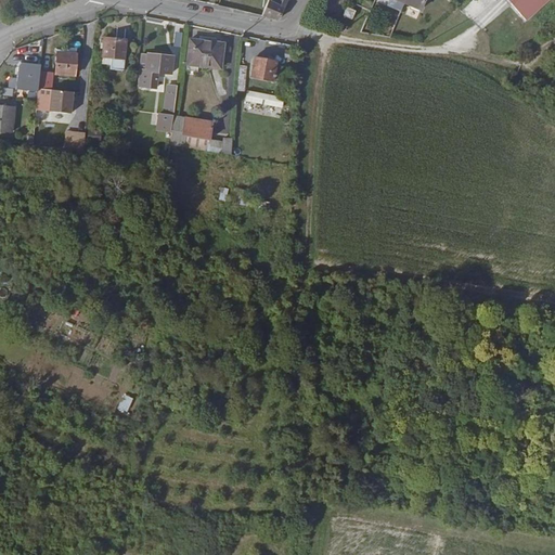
[(228,0),(227,8),(261,16),(268,2),(258,0),(228,0)]
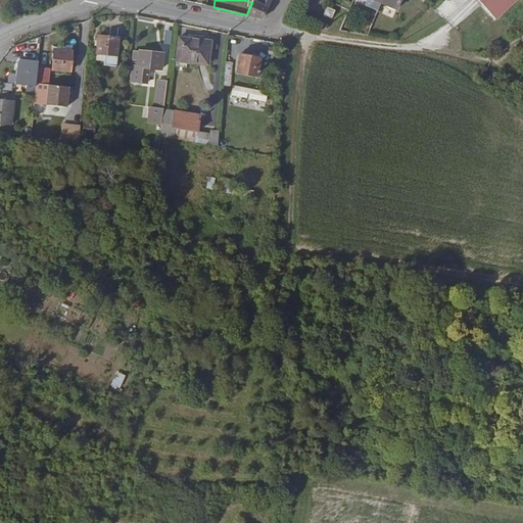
[(252,0),(252,2),(246,15),(262,19),(264,19),(272,0),(252,0)]
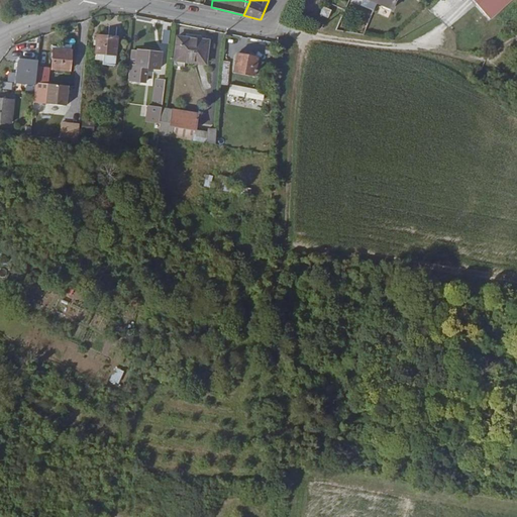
[(378,0),(377,3),(391,9),(395,0),(378,0)]
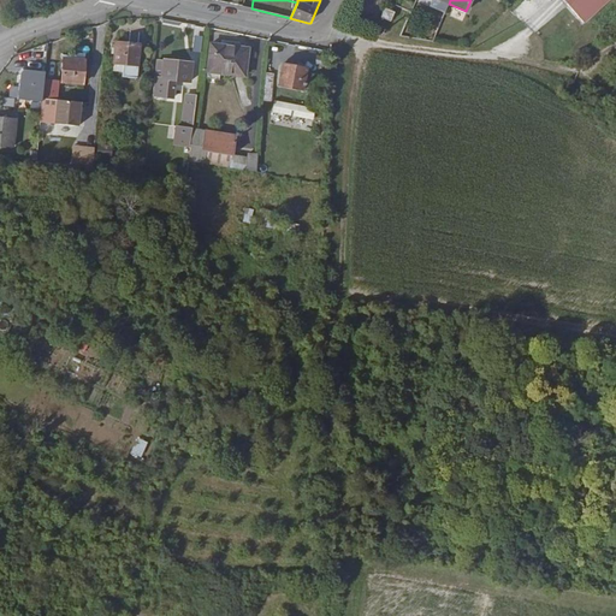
[(558,0),(579,23),(604,0),(558,0)]
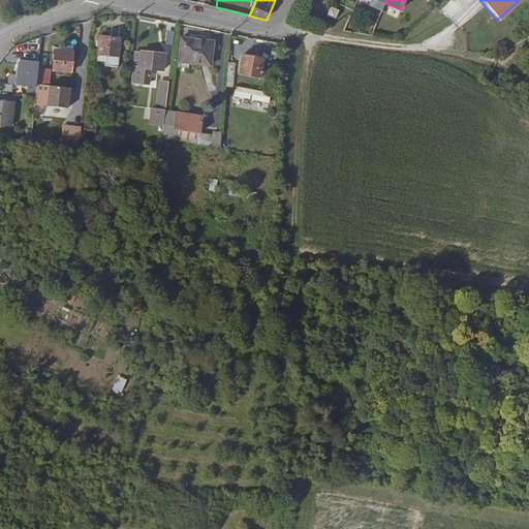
[(336,19),(339,10),(331,6),(328,14),(336,19)]
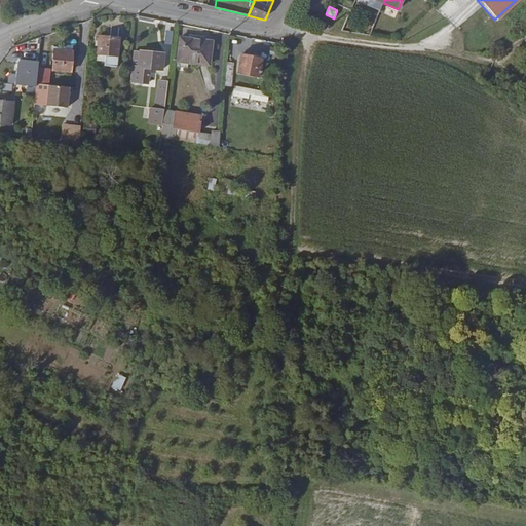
[(97,54),(98,54),(105,55),(105,62),(104,66),(117,68),(120,37),(99,35),(97,54)]
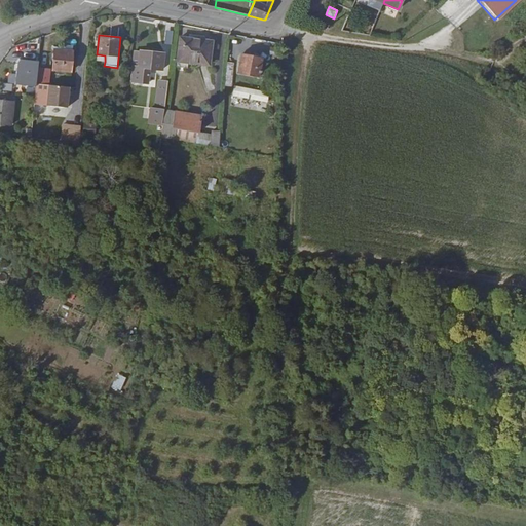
[(180,37),(177,61),(176,67),(187,68),(188,63),(210,65),(213,41),(180,37)]
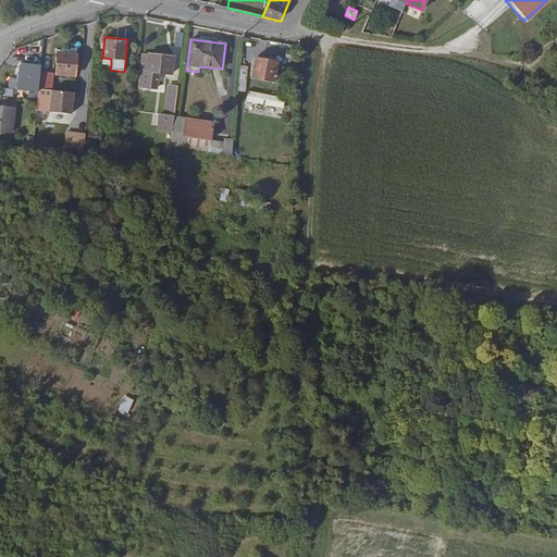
[(77,53),(69,52),(58,51),(56,75),(75,76),(77,53)]
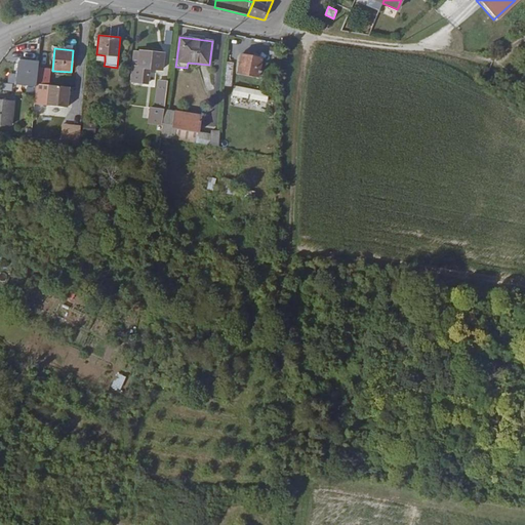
[(135,82),(149,84),(150,70),(163,71),(165,52),(139,49),(137,67),(131,67),(130,82),(135,82)]
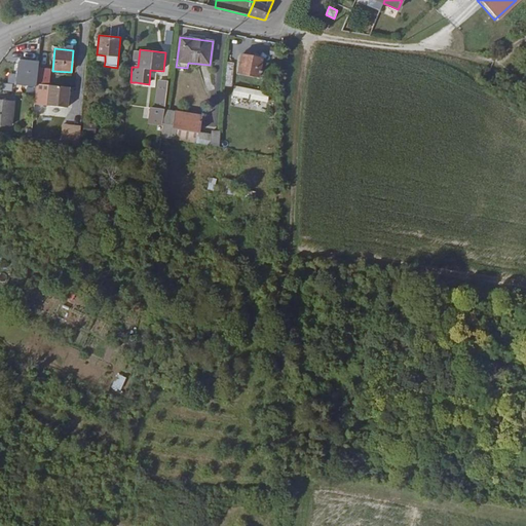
[(241,54),(237,73),(258,77),(262,59),(241,54)]
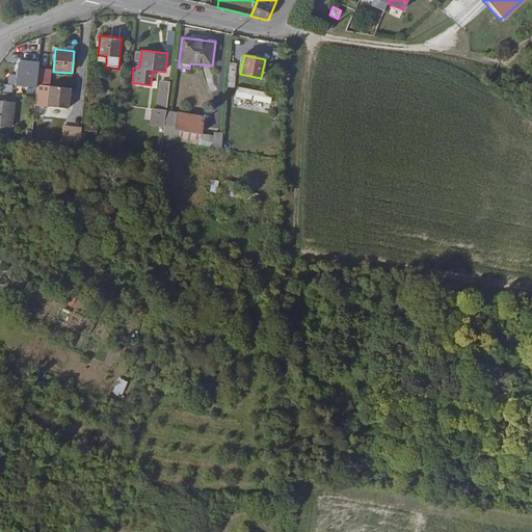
[(40,68),(40,59),(18,58),(16,85),(37,86),(37,94),(49,94),(50,69),(40,68)]
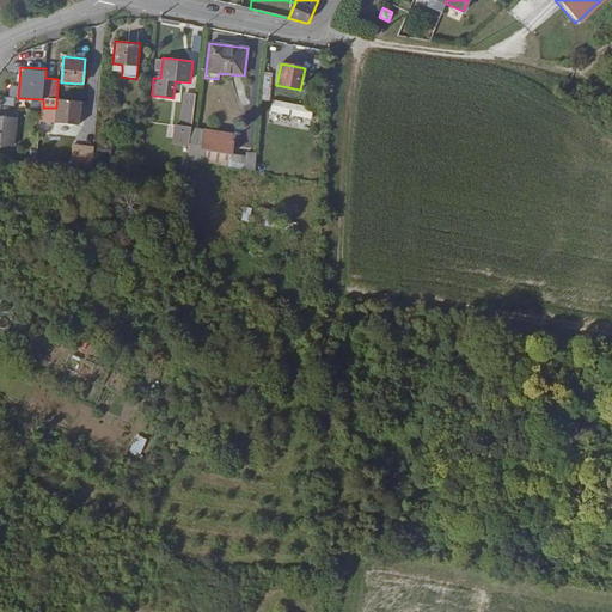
[(273,73),(264,72),(263,81),(262,101),(259,110),(307,117),(308,106),(270,101),(273,73)]
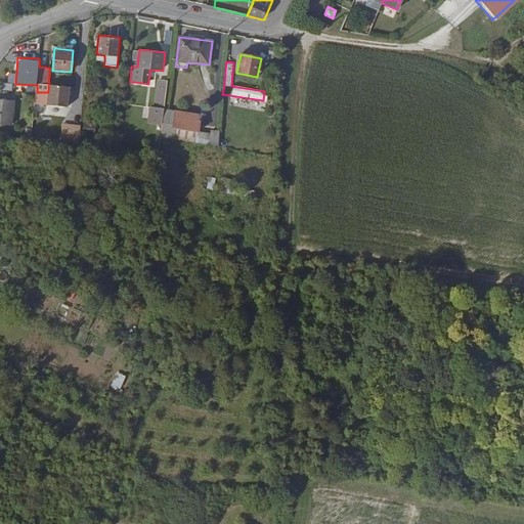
[(158,80),(156,98),(155,107),(164,108),(167,81),(158,80)]
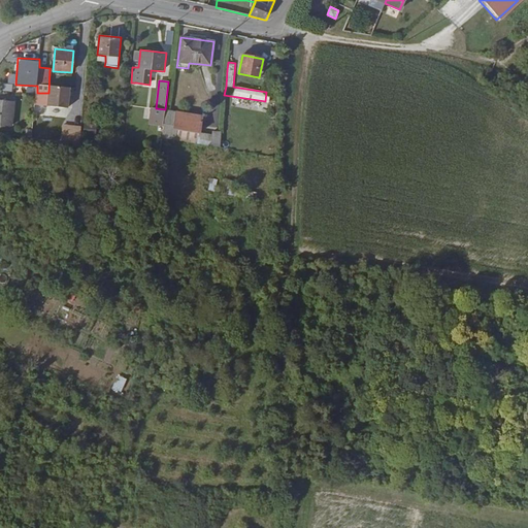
[(47,106),(70,107),(71,85),(48,84),(47,106)]
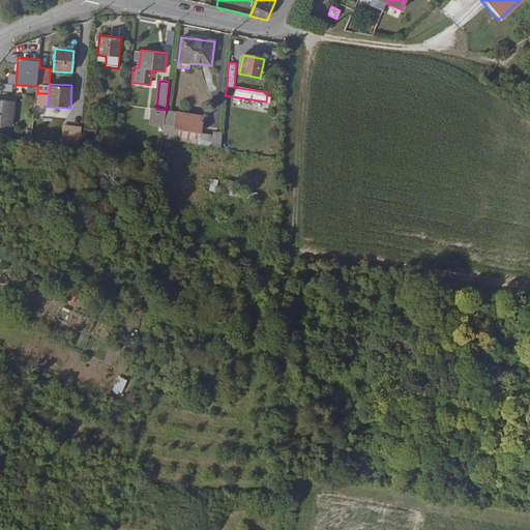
[(142,108),(156,109),(157,99),(144,97),(142,108)]
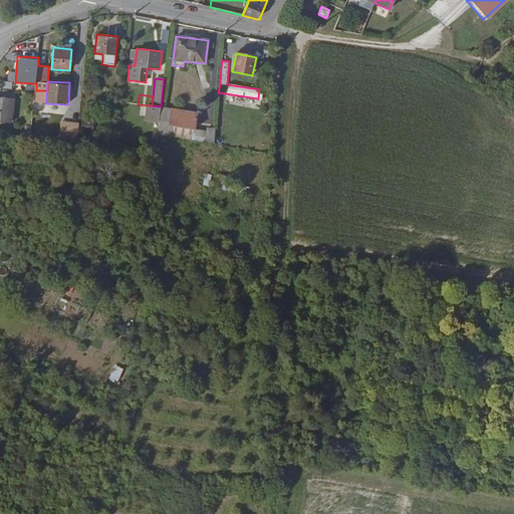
[(0,97),(0,121),(11,123),(13,99),(0,97)]
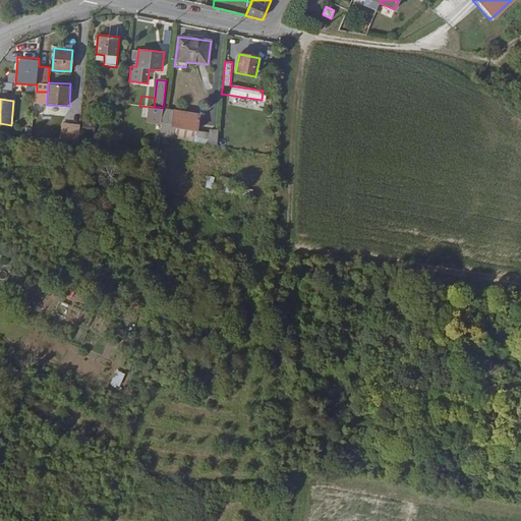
[(149,107),(147,116),(161,118),(162,109),(149,107)]
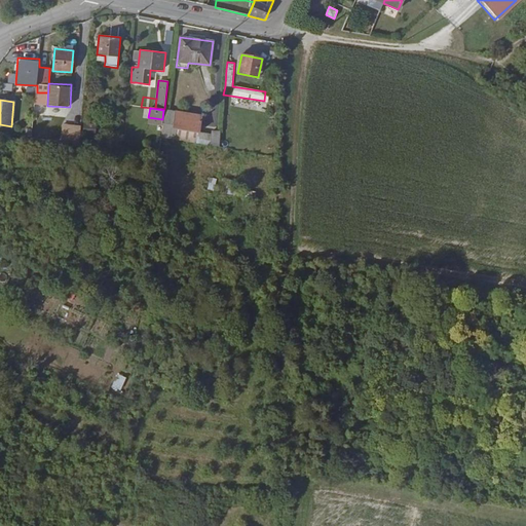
[(161,138),(175,140),(177,129),(199,134),(199,133),(201,115),(175,111),(164,109),(161,138)]
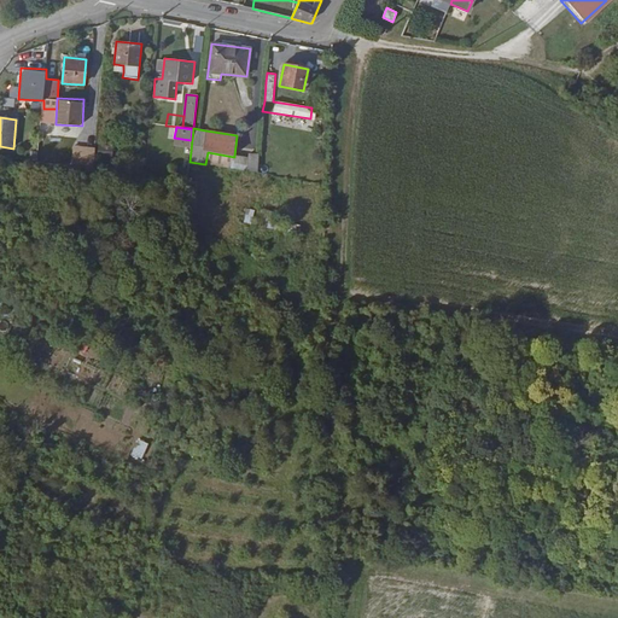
[(94,165),(95,145),(74,145),(74,165),(94,165)]
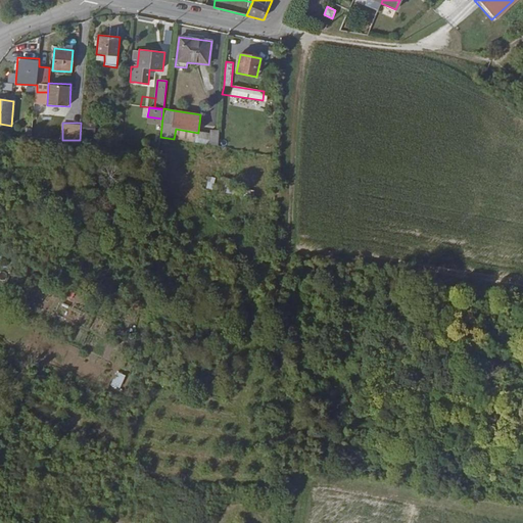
[(209,134),(198,132),(198,133),(176,129),(174,139),(195,142),(208,145),(209,134)]
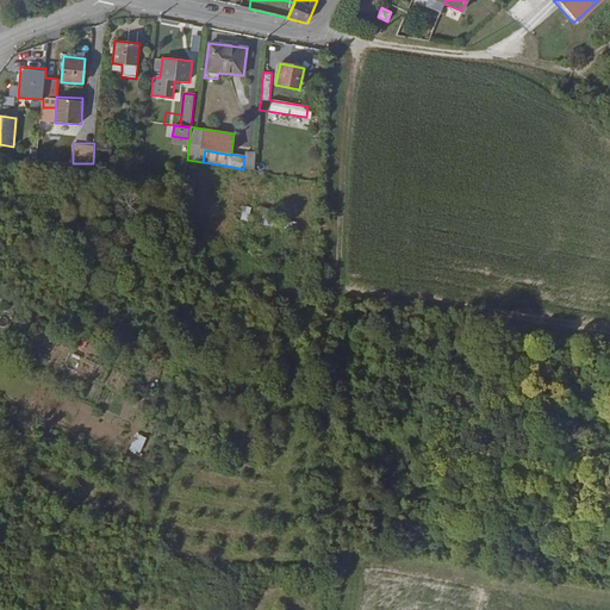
[(255,153),(244,151),(244,156),(243,169),(254,169),(255,153)]
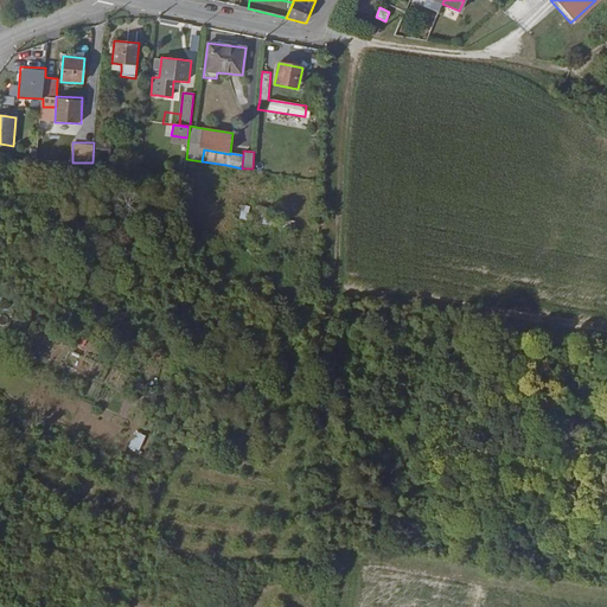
[(248,219),(251,205),(243,204),(240,218),(248,219)]
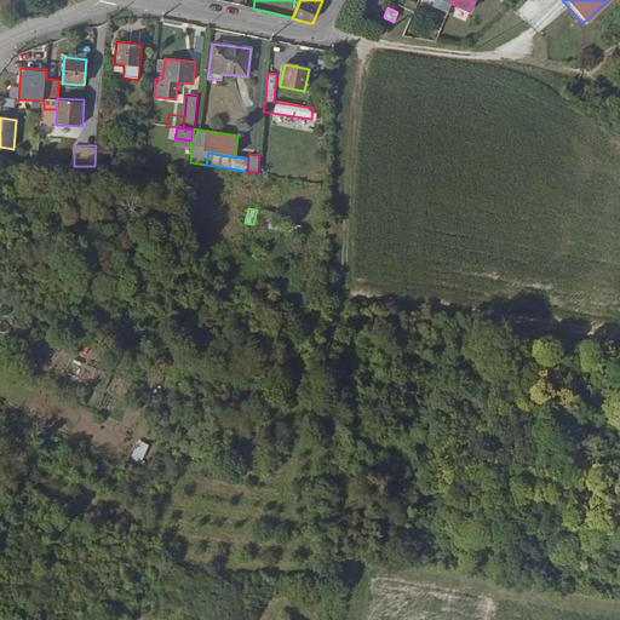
[(131,458),(143,463),(150,445),(139,440),(131,458)]
